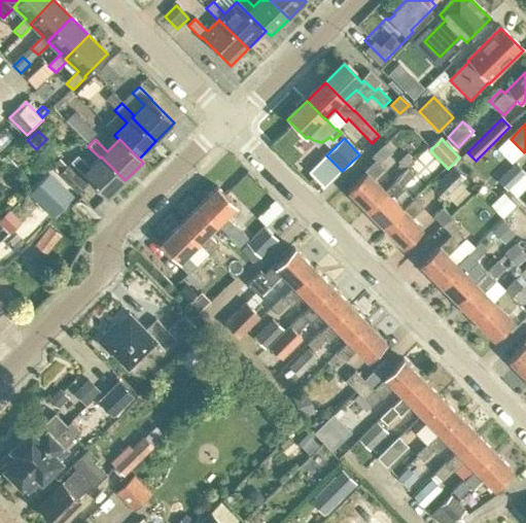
[(349,192),(366,210),(385,193),(373,180),(383,170),(379,165),(390,153),(384,147),(372,159),(375,162),(363,173),(365,175),(349,192)]
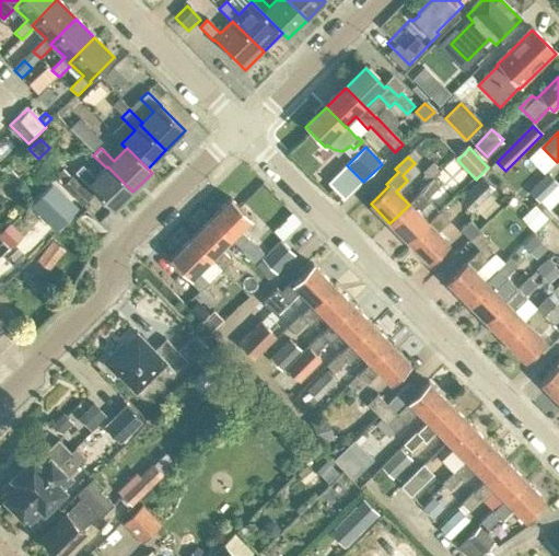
[(132,192),(107,166),(106,168),(95,180),(82,166),(74,174),(88,187),(89,186),(113,210),(132,192)]
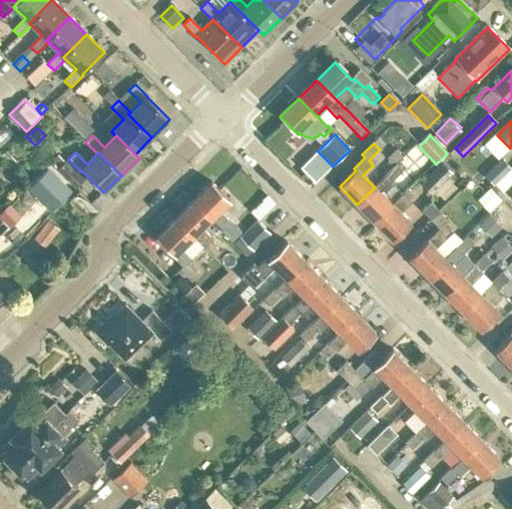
[(86,180),(68,162),(66,164),(58,156),(51,164),(77,189),(86,180)]
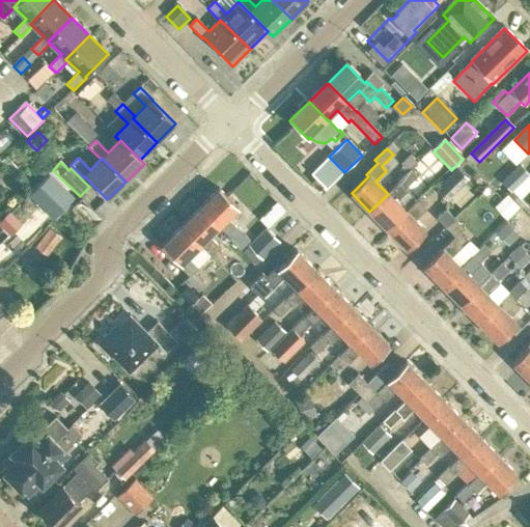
[(511,192),(529,174),(521,166),(503,184),(511,192)]
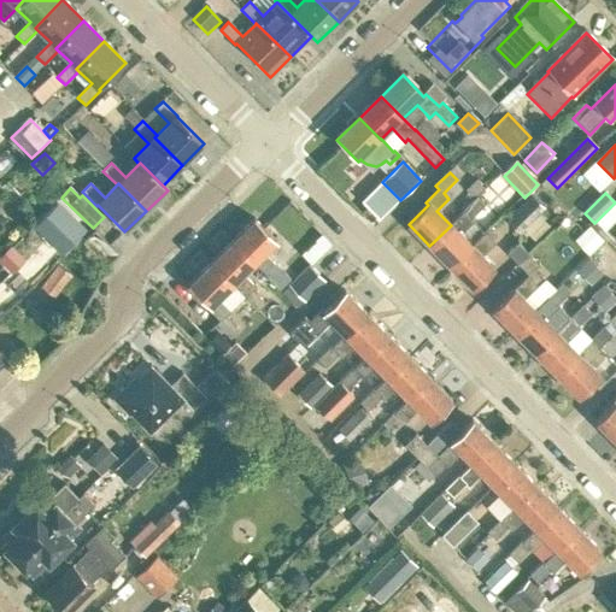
[(518,233),(544,207),(533,196),(506,222),(518,233)]
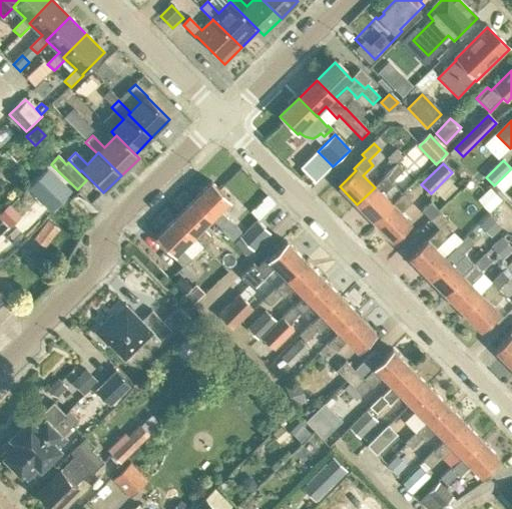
[(401,194),(393,185),(391,183),(402,172),(395,165),(384,177),(385,177),(375,187),(357,204),(375,222),(392,205),(392,204),(402,194),(401,194)]
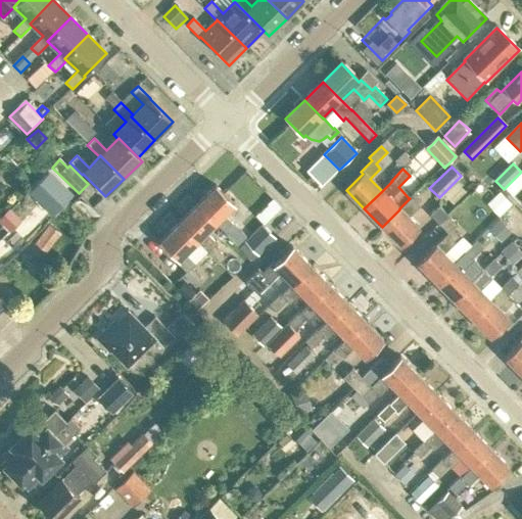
[(216,187),(197,205),(215,224),(226,235),(225,235),(229,239),(236,232),(232,228),(234,226),(224,216),(233,205),(216,187)]
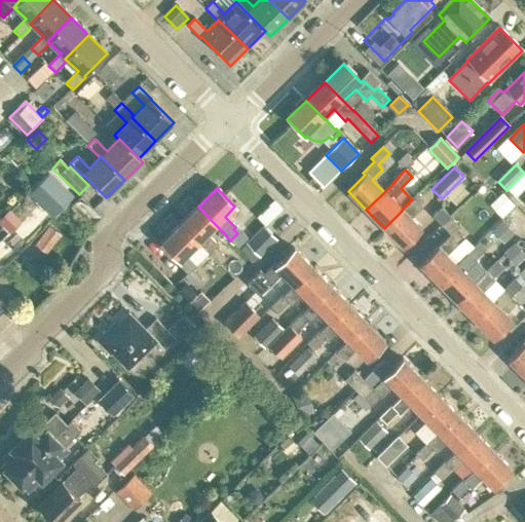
[(515,207),(502,194),(490,207),(502,219),(515,207)]
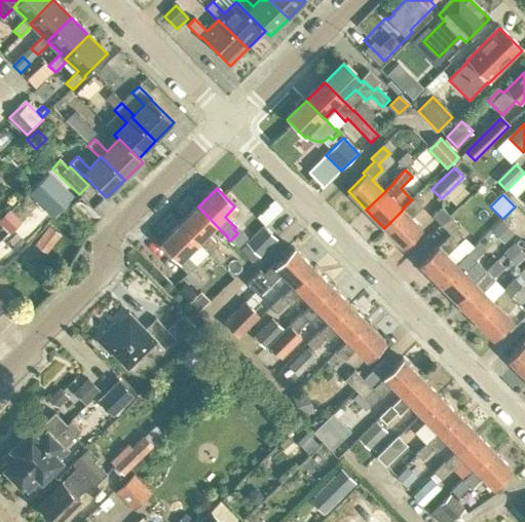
[(419,206),(422,202),(415,195),(411,199),(412,199),(402,210),(402,211),(384,228),(403,247),(420,229),(411,219),(421,208),(419,206)]
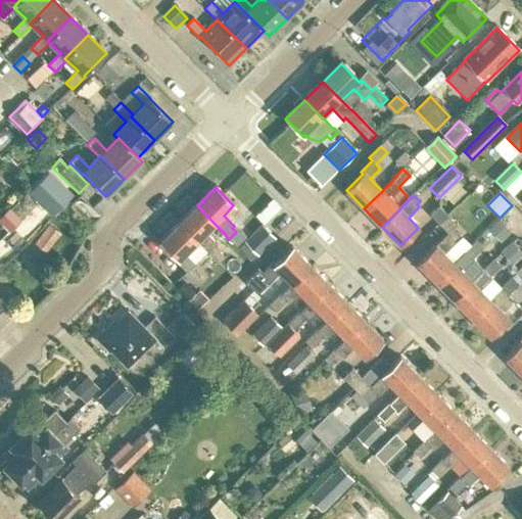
[(91,222),(98,214),(79,195),(72,202),(91,222)]
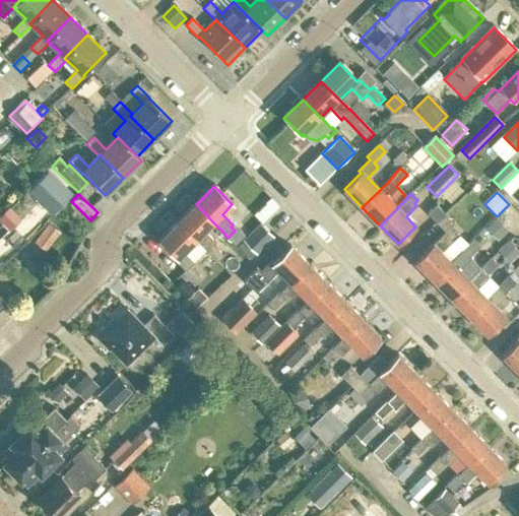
[(204,232),(213,222),(196,204),(178,222),(196,241),(206,251),(205,251),(217,263),(223,256),(213,245),(215,243),(204,232)]
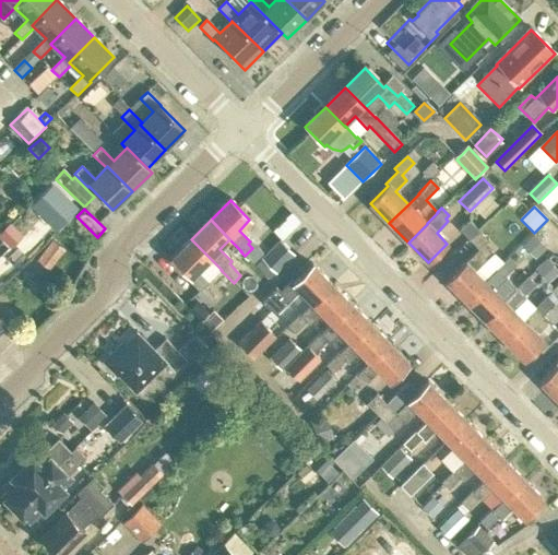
[(485,281),(475,271),(486,260),(485,259),(490,254),(484,247),(489,241),(470,222),(460,232),(477,250),(447,281),(466,302),(486,282),(485,281)]
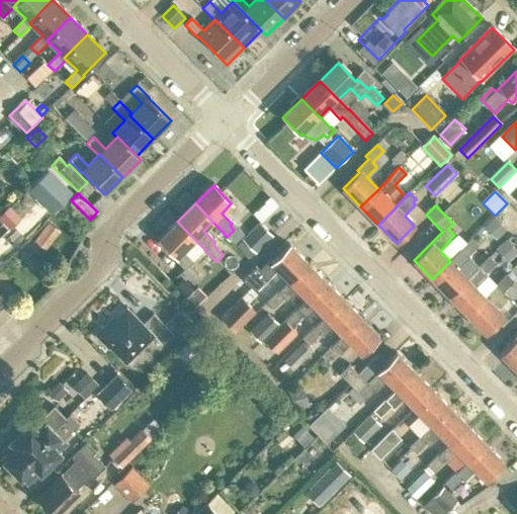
[(508,229),(497,217),(484,229),(495,241),(508,229)]
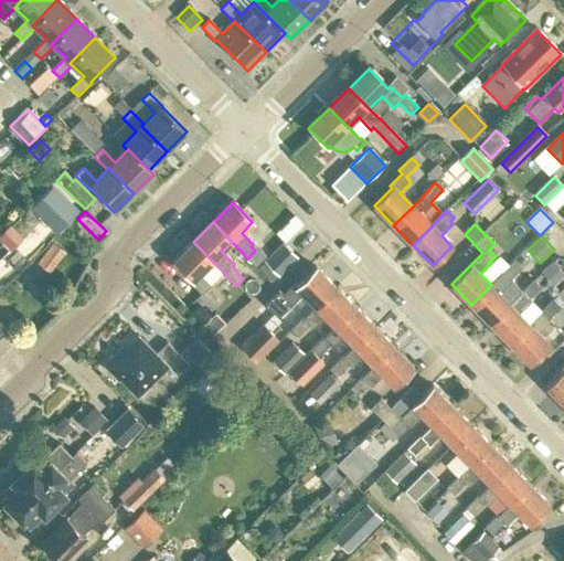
[(200,274),(213,262),(193,242),(173,262),(192,281),(190,283),(202,294),(198,298),(211,311),(219,304),(206,292),(212,286),(200,274)]
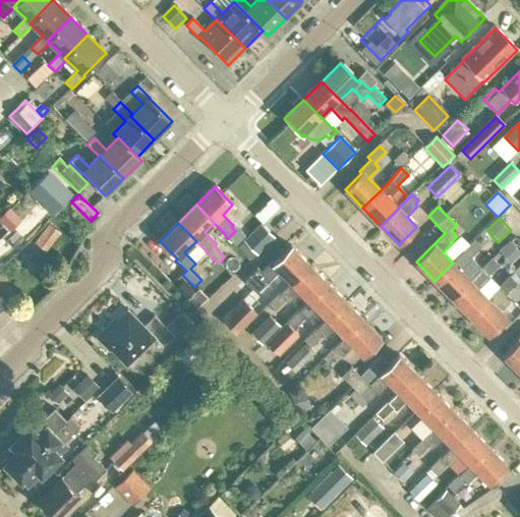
[(61,234),(59,233),(49,225),(42,234),(54,243),(61,234)]
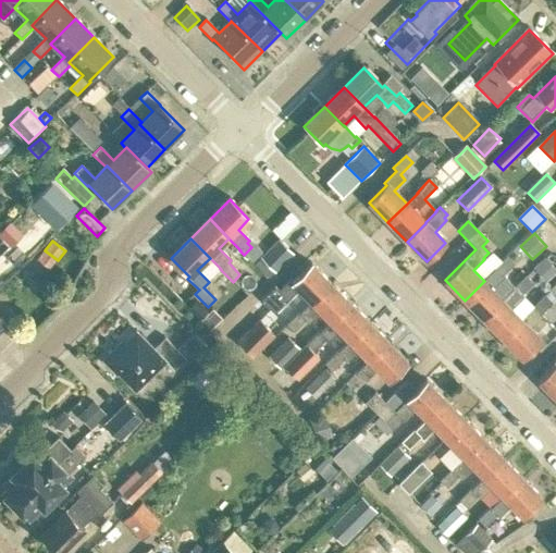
[(285,243),(266,263),(274,272),(295,253),(285,243)]
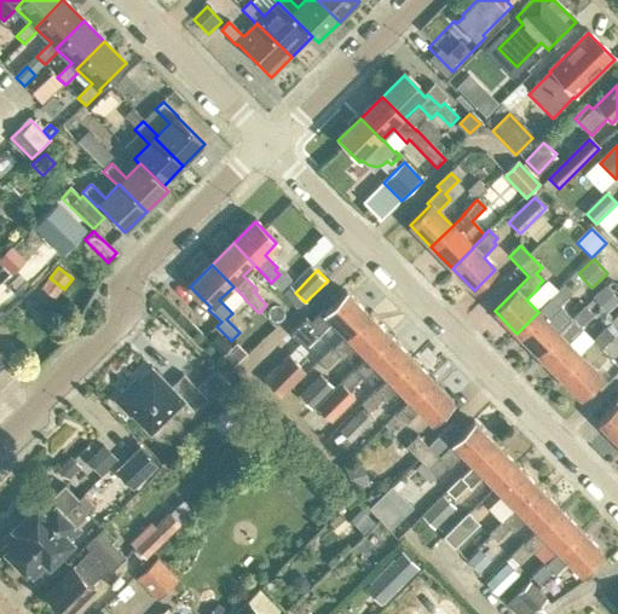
[(549,299),(537,311),(538,312),(517,334),(537,354),(559,334),(548,322),(560,308),(558,307),(571,294),(562,284),(548,299),(549,299)]
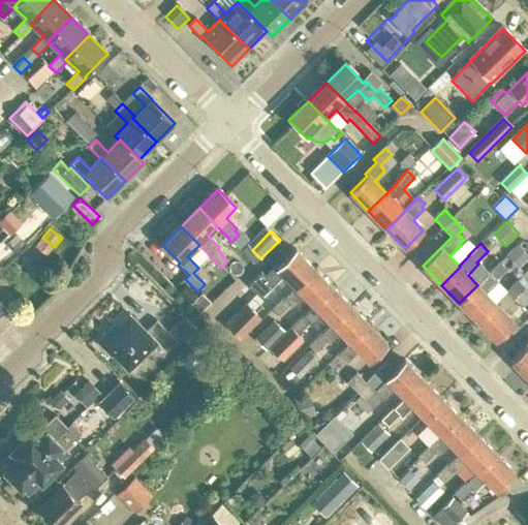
[(527,246),(525,244),(505,264),(515,272),(527,257),(527,246)]
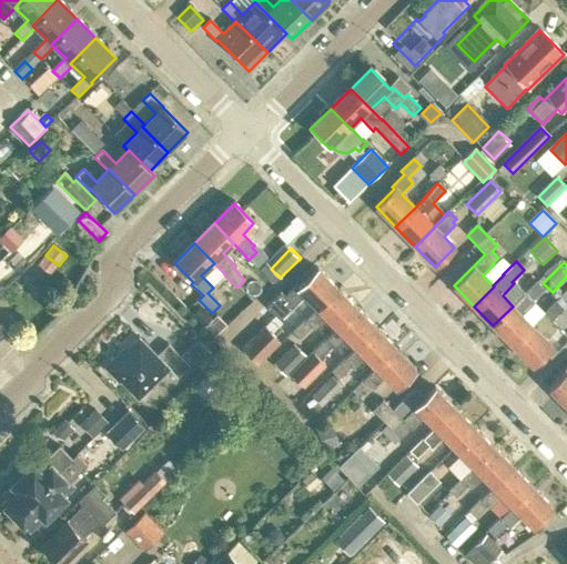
[(317,311),(337,291),(316,271),(297,290),(295,286),(283,299),(280,295),(267,308),(274,315),(286,303),(292,309),(304,298),(316,310),(317,311)]
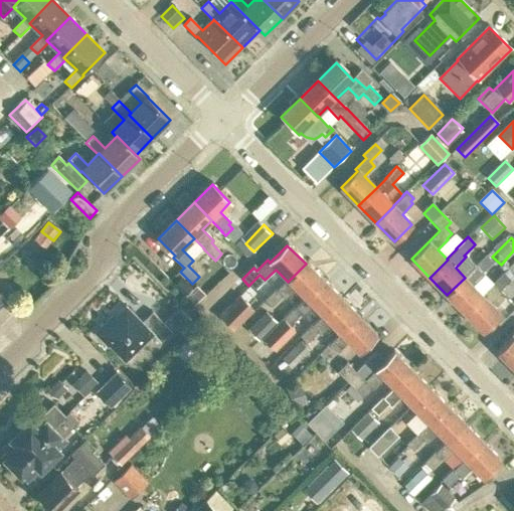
[(482,296),(473,286),(484,275),(482,273),(493,263),(486,256),(474,267),(475,268),(465,278),(447,295),(464,313),(482,296)]
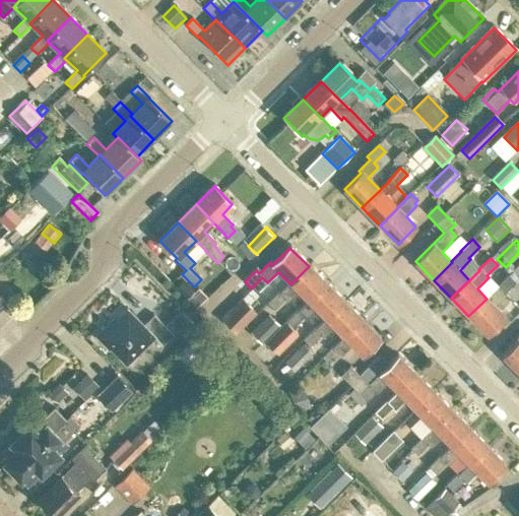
[(308,302),(326,283),(309,266),(290,284),(289,283),(279,294),(267,305),(274,312),(285,301),(287,304),(299,293),(308,302)]
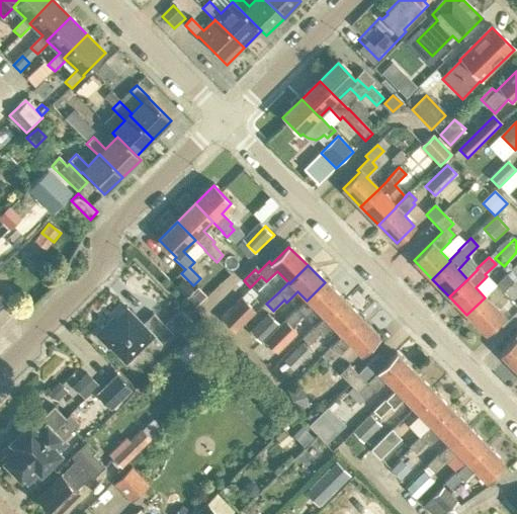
[(503,316),(494,306),(505,295),(503,292),(513,282),(506,275),(495,286),(496,286),(485,297),(466,315),(486,334),(503,316)]
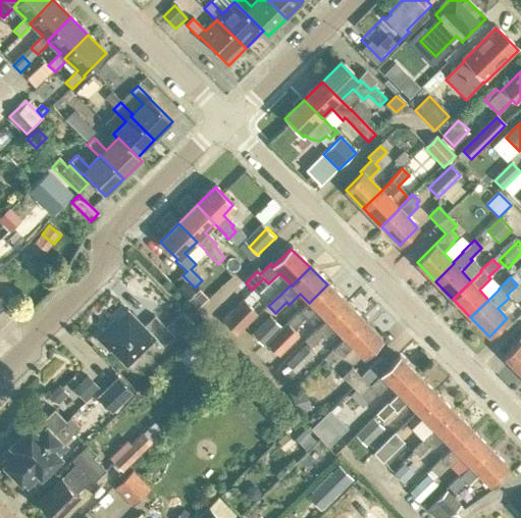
[(317,311),(327,321),(346,303),(327,285),(309,303),(299,313),(299,312),(287,324),(288,325),(267,346),(278,357),(299,337),(294,331),(304,320),(306,322),(317,311)]
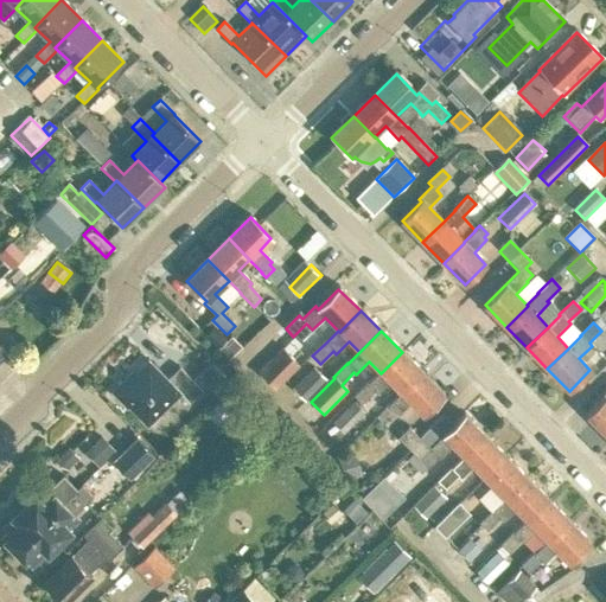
[(229,360),(240,350),(231,341),(221,352),(229,360)]
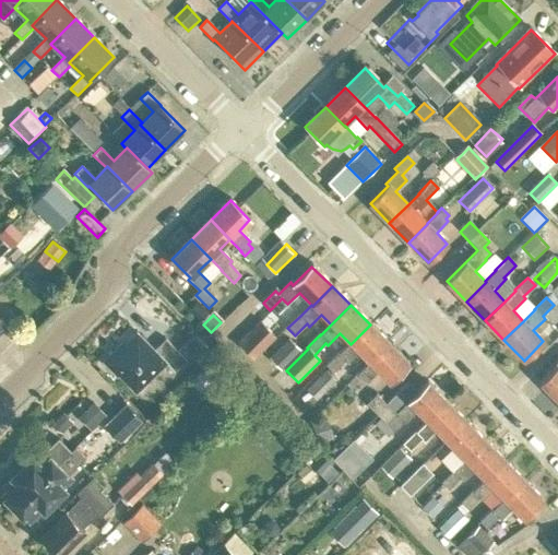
[(261,321),(238,344),(254,361),(277,338),(261,321)]
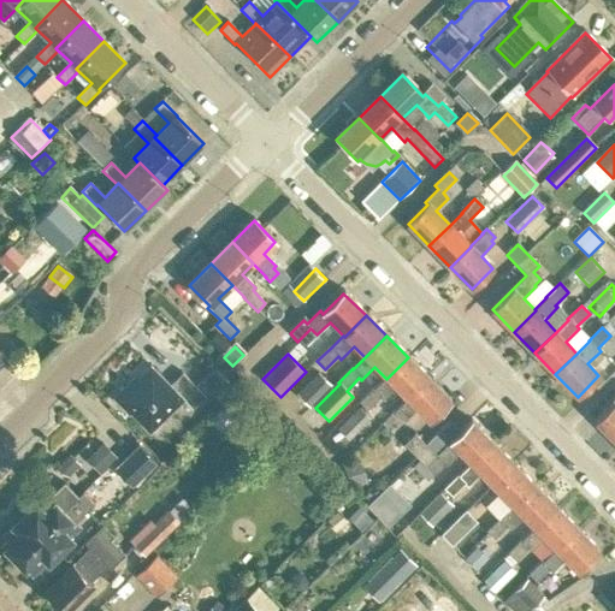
[(407,401),(429,379),(408,357),(386,379),(374,391),(373,390),(359,404),(367,411),(380,399),(383,402),(396,389),(407,401)]
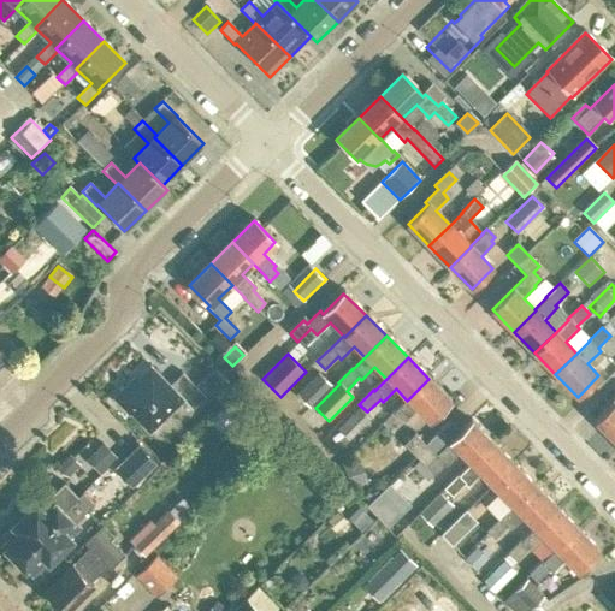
[(130,384),(113,401),(130,416),(132,414),(151,433),(183,401),(193,411),(207,398),(183,374),(171,386),(152,367),(132,386),(130,384)]
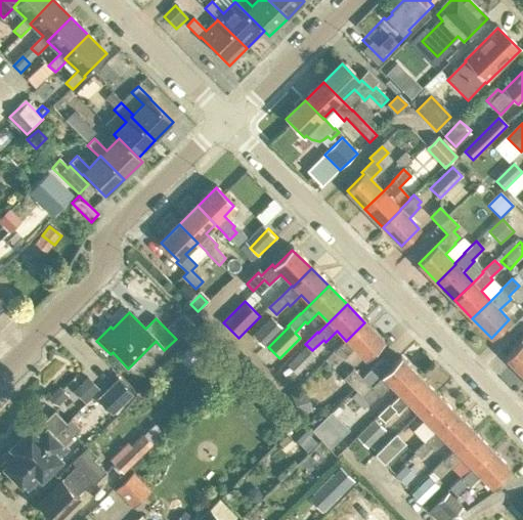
[(188,343),(200,332),(182,313),(171,325),(188,343)]
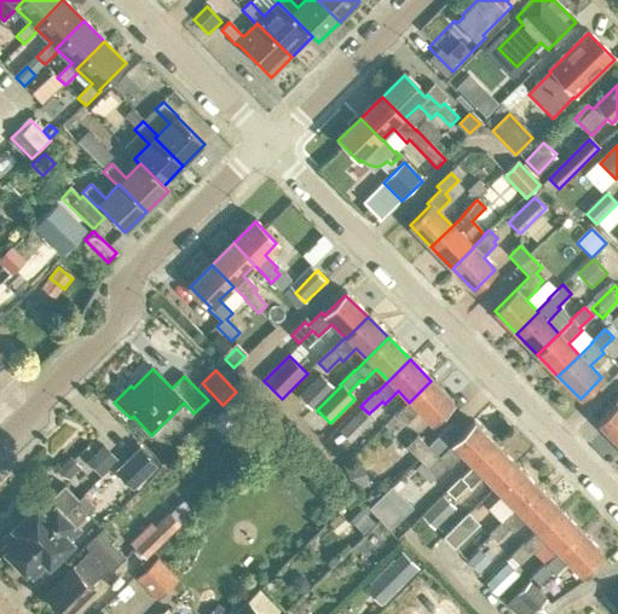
[(313,410),(334,389),(321,376),(299,397),(313,410)]
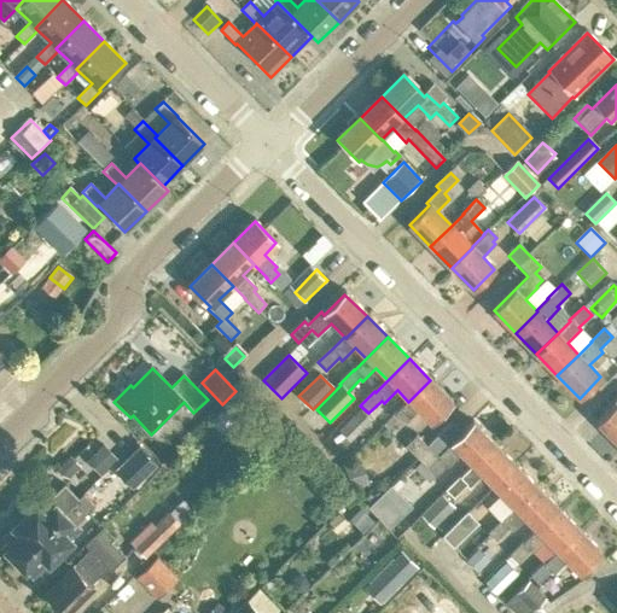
[(431,424),(452,402),(430,380),(408,402),(396,414),(395,414),(391,418),(400,426),(403,422),(406,424),(418,412),(431,424)]
